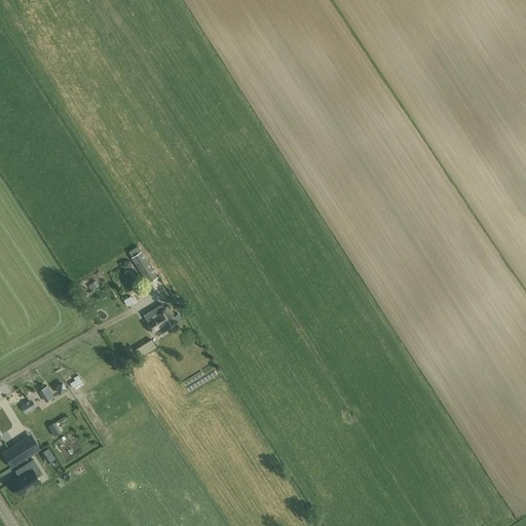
[(157,277),(141,251),(132,257),(148,284),(157,277)]
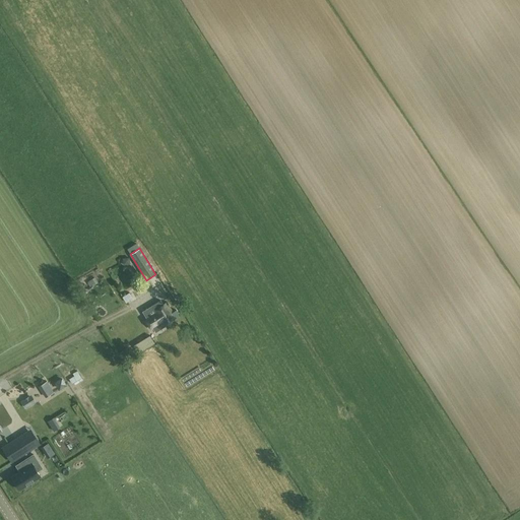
[(129,304),(135,300),(130,291),(123,296),(129,304)]
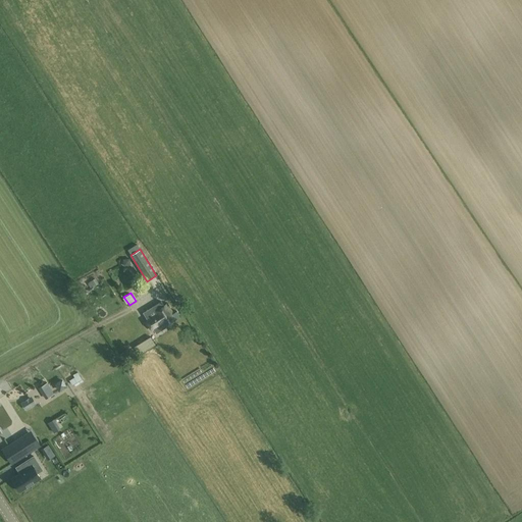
[(164,306),(161,302),(143,313),(147,319),(146,320),(152,330),(154,329),(157,333),(165,327),(165,326),(180,317),(176,311),(173,313),(167,304),(164,306)]
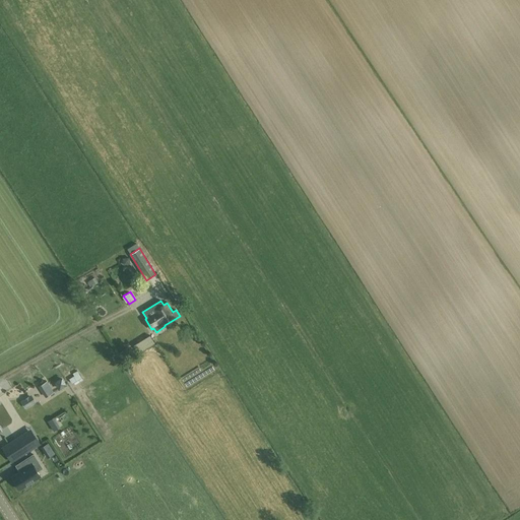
[(144,339),(148,346),(154,343),(149,335),(144,339)]
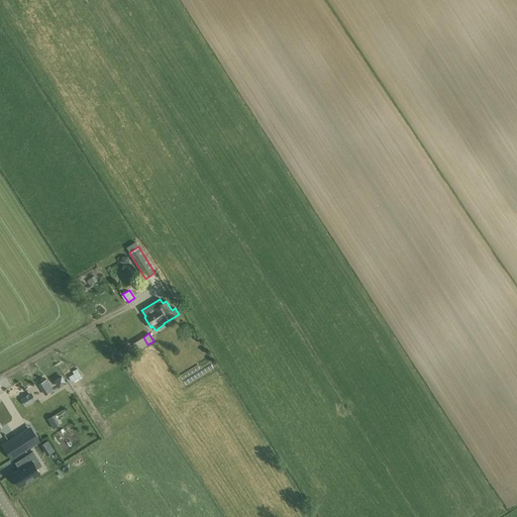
[(132,343),(136,351),(142,348),(137,340),(132,343)]
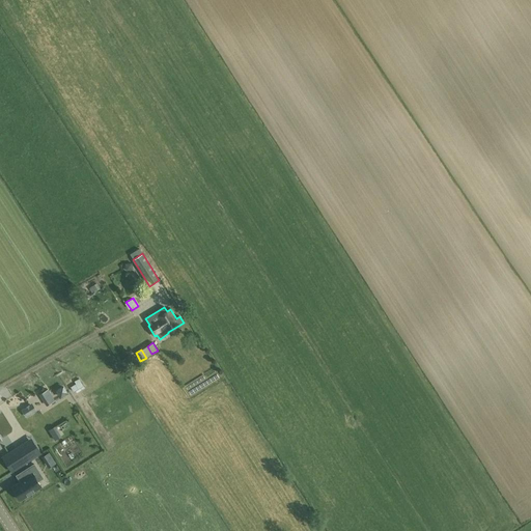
[(56,390),(60,396),(65,392),(62,386),(56,390)]
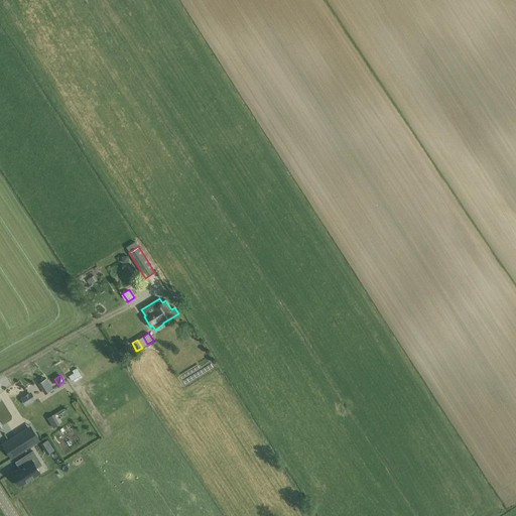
[(25,405),(35,399),(31,392),(20,398),(25,405)]
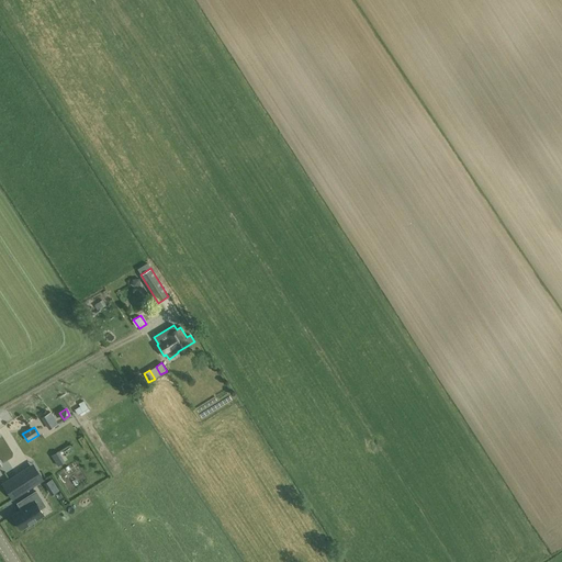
[(29,469),(10,481),(19,495),(37,484),(29,469)]
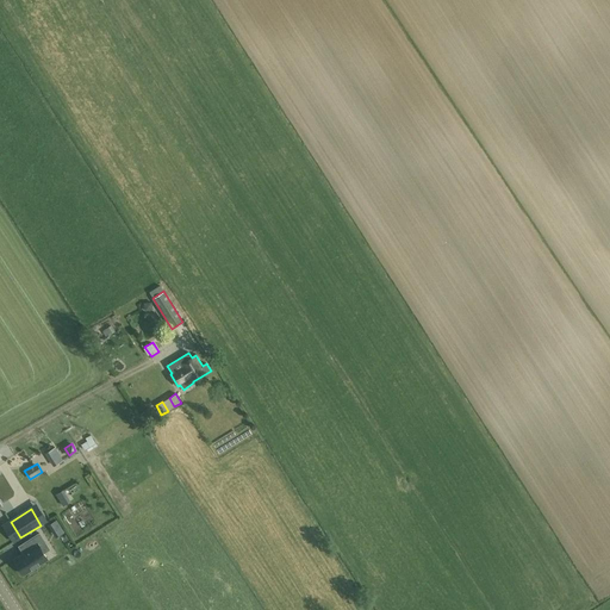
[(0,514),(0,545),(2,549),(17,543),(4,514),(0,514)]
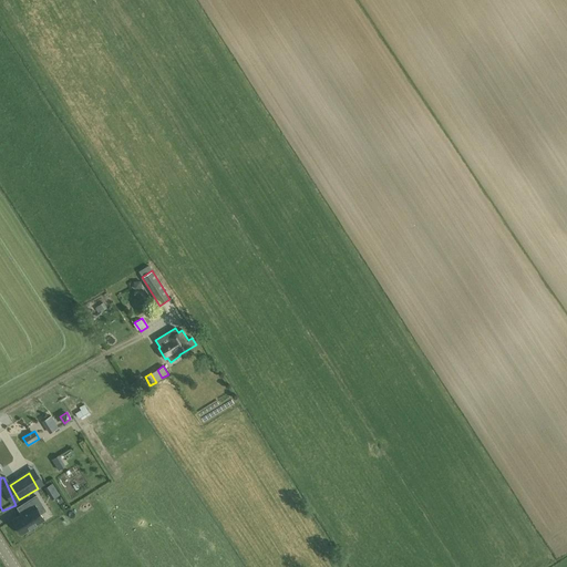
[(52,483),(47,486),(51,492),(55,488),(52,483)]
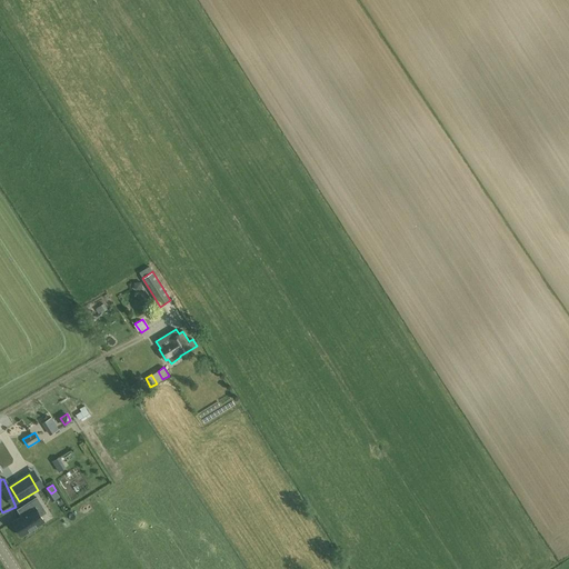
[(21,516),(13,521),(18,529),(22,536),(33,528),(45,521),(40,515),(36,508),(39,506),(41,505),(39,501),(37,497),(30,501),(23,506),(26,509),(28,512),(21,516)]
